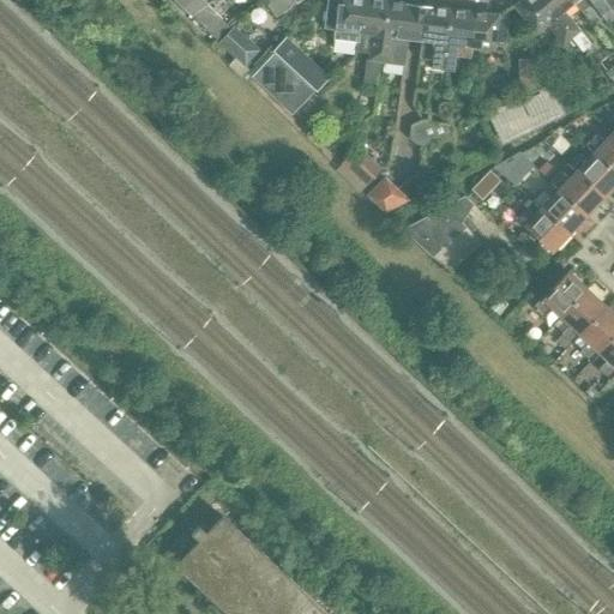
[(191,16),(208,5),(204,0),(173,0),(191,16)]
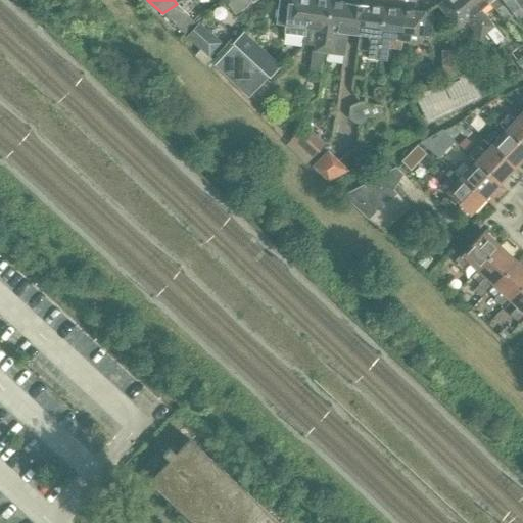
[(254,0),(226,0),(235,13),(254,0)]
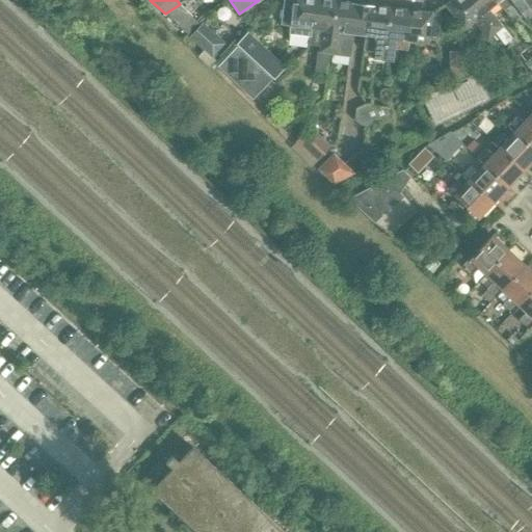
[(310,36),(311,29),(314,0),(283,0),(281,25),(289,26),(288,34),(310,36)]
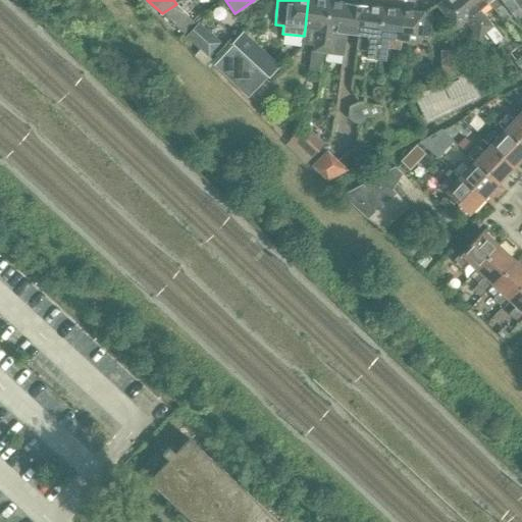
[(308,0),(305,29),(304,36),(315,38),(313,50),(310,50),(308,70),(320,72),(323,52),(329,1),(319,0),(308,0)]
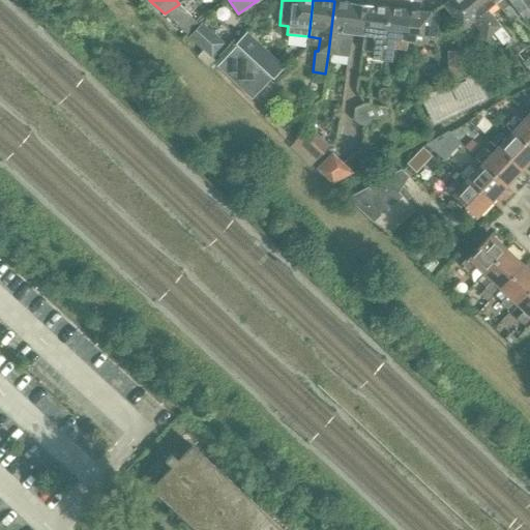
[(486,38),(493,33),(466,0),(449,0),(444,5),(463,29),(472,22),(486,38)]
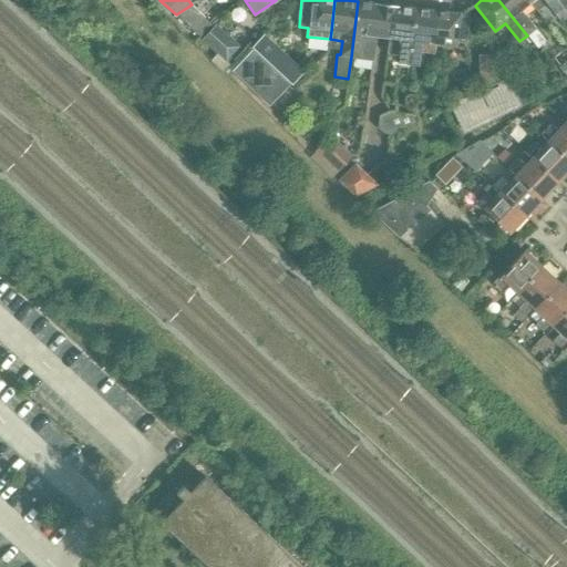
[(498,0),(527,35),(537,48),(545,42),(535,29),(521,11),(531,3),(527,0),(498,0)]
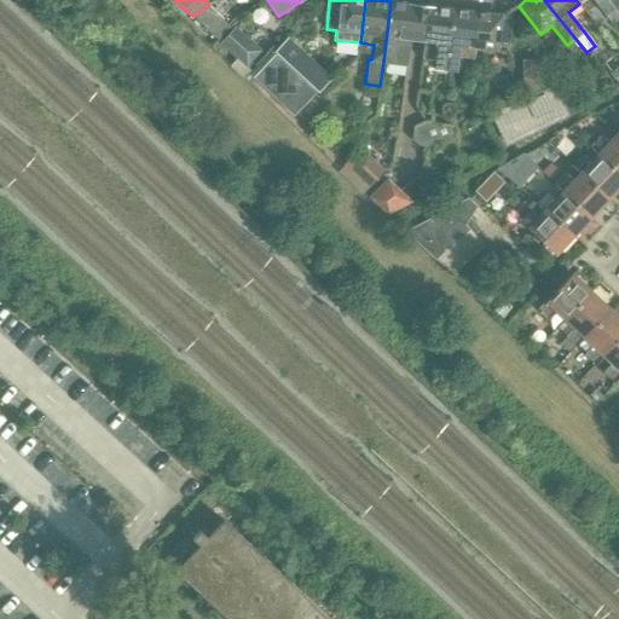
[(618,16),(606,0),(576,0),(579,4),(586,12),(596,5),(612,24),(618,17),(618,16)]
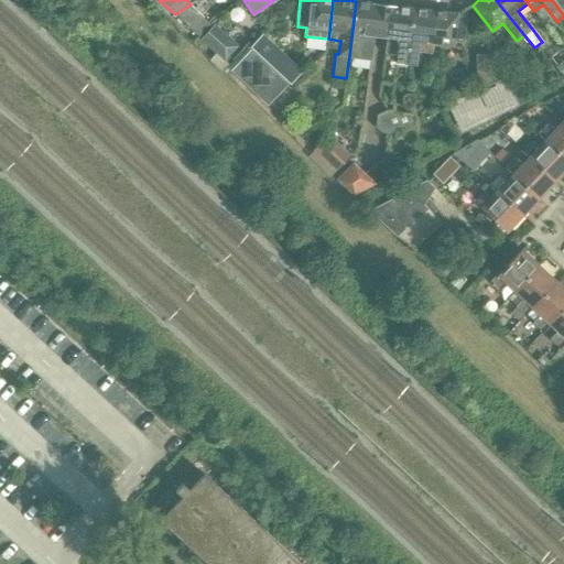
[(563,0),(552,0),(563,14),(563,0)]
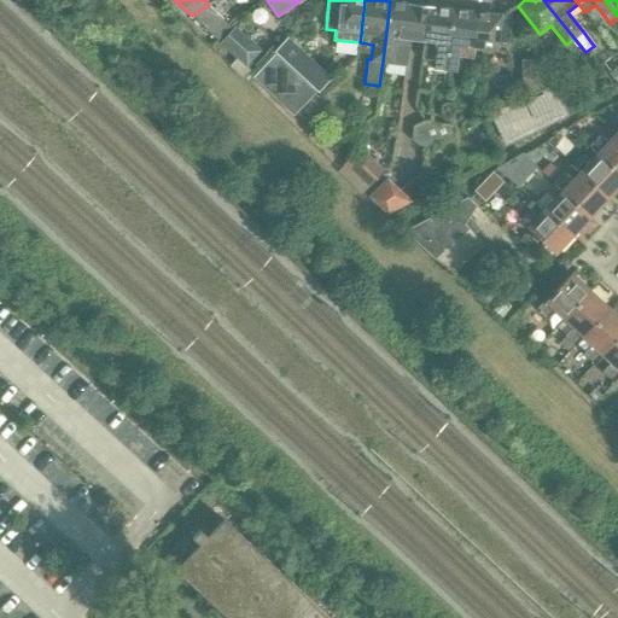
[(420,6),(390,1),(383,62),(407,65),(410,40),(417,41),(420,6)]
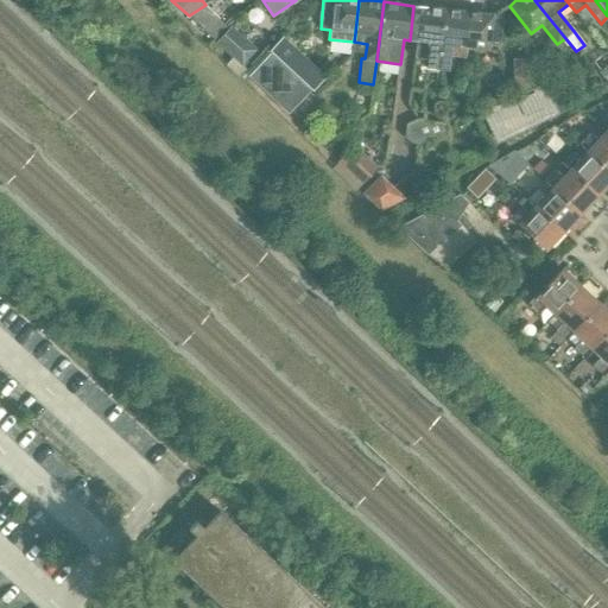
[(206,5),(189,16),(214,40),(228,27),(206,5)]
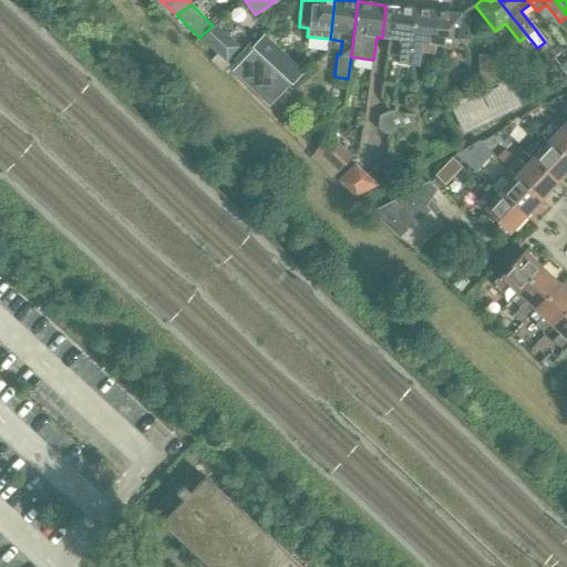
[(415,9),(385,6),(382,38),(388,38),(385,54),(399,55),(398,66),(408,68),(408,64),(409,64),(415,9)]
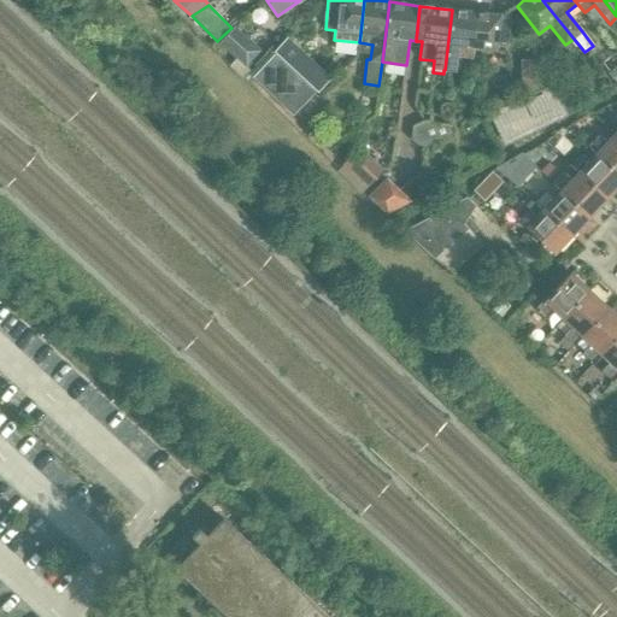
[(477,13),(452,10),(445,70),(454,71),(457,57),(474,59),(475,48),(472,48),(477,13)]
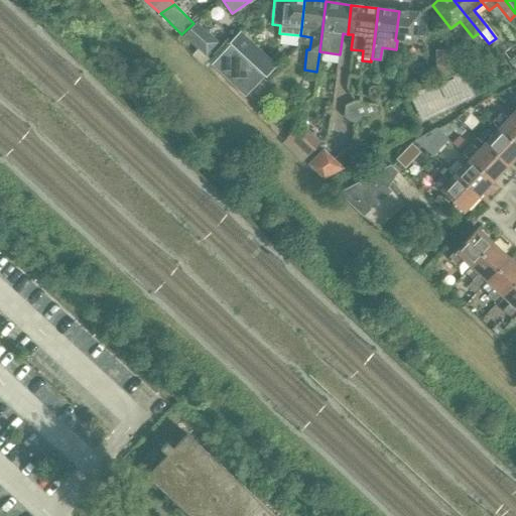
[(418,13),(399,11),(395,40),(397,40),(414,42),(415,38),(424,39),(427,17),(423,10),(418,13)]
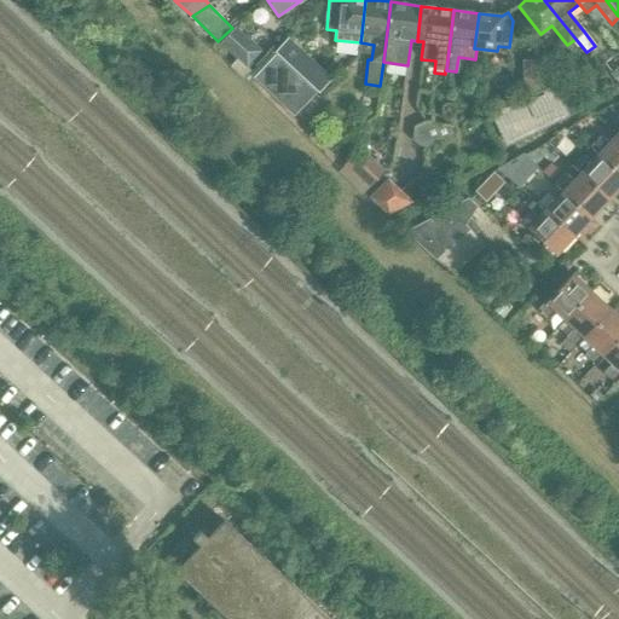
[(223,41),(239,57),(252,44),(235,28),(223,41)]
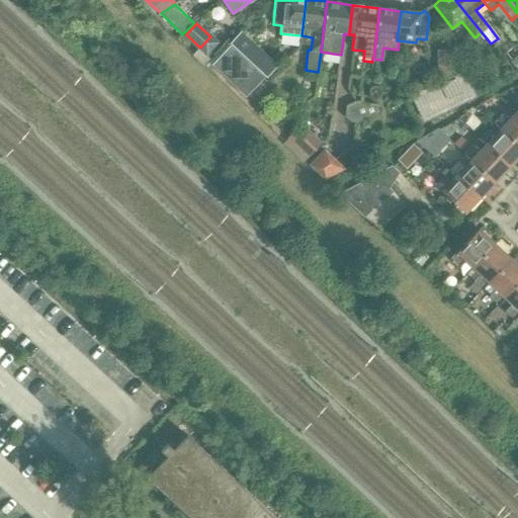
[(230,42),(238,51),(246,59),(256,48),(241,31),(230,42)]
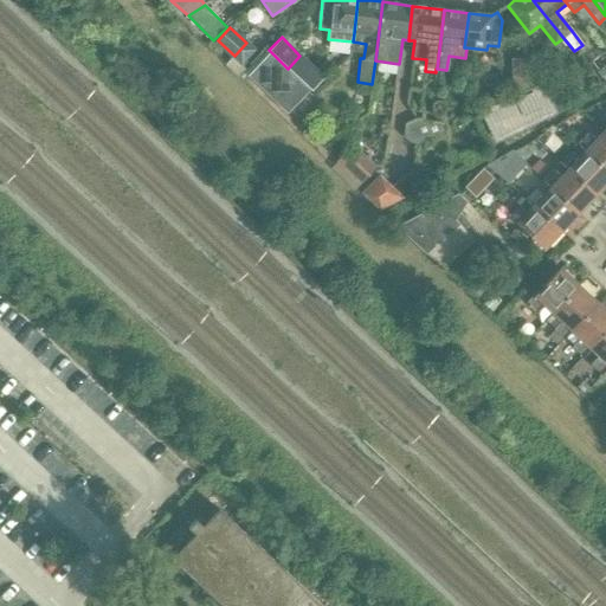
[(301,113),(314,98),(311,95),(270,56),(250,77),(287,113),(294,105),(301,113)]
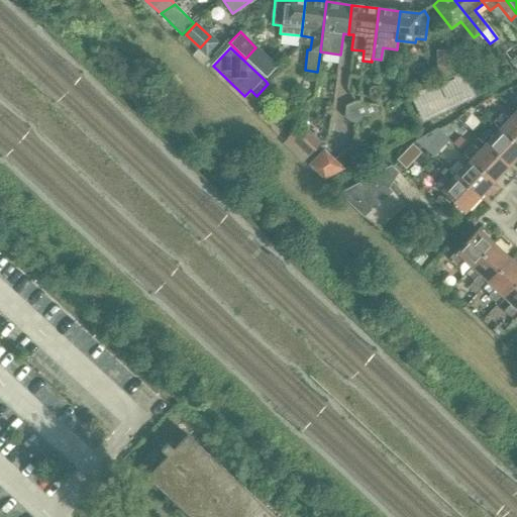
[(436,76),(440,84),(454,77),(450,69),(436,76)]
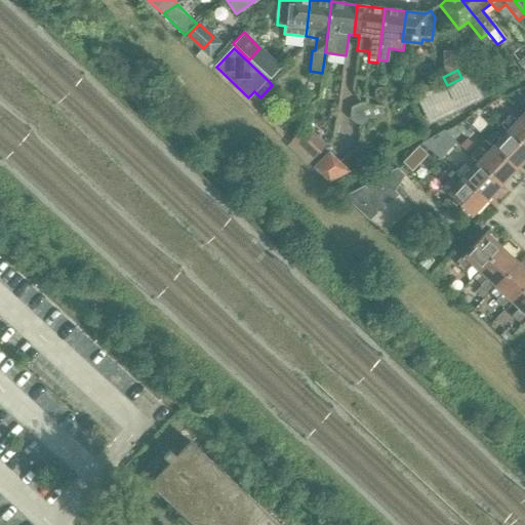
[(418,98),(419,99),(430,122),(480,97),(469,75),(461,78),(447,85),(418,98)]
